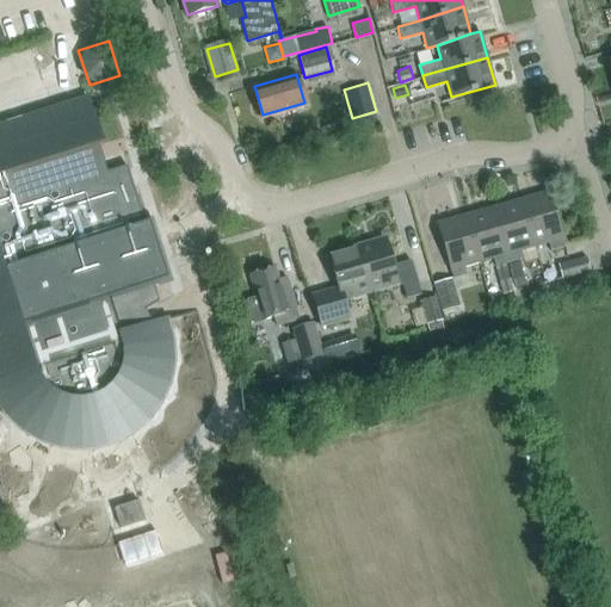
[(0,402),(7,413),(19,426),(34,434),(49,441),(66,446),(84,447),(82,440),(91,439),(92,446),(104,444),(111,441),(122,437),(118,431),(125,426),(129,432),(143,421),(154,408),(164,394),(170,378),(172,361),(172,344),(168,327),(166,317),(154,322),(148,323),(141,311),(146,309),(160,301),(155,286),(154,282),(168,277),(149,220),(146,222),(143,217),(136,194),(127,163),(107,169),(96,173),(87,147),(99,142),(102,142),(87,97),(42,111),(55,153),(0,169),(0,402)]
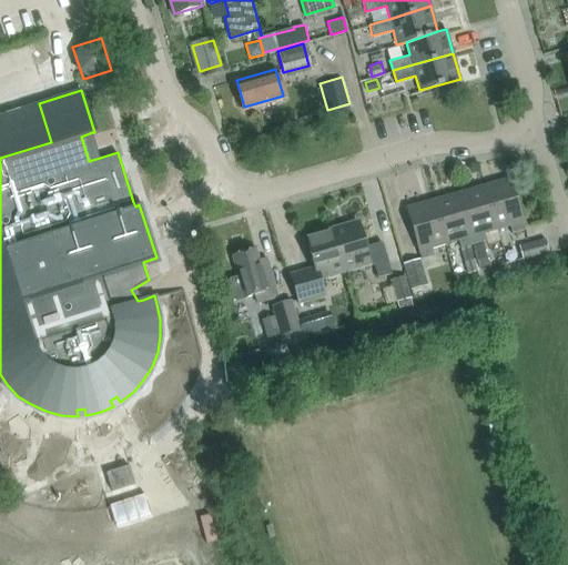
[(39,103),(0,114),(0,158),(51,142),(39,103)]
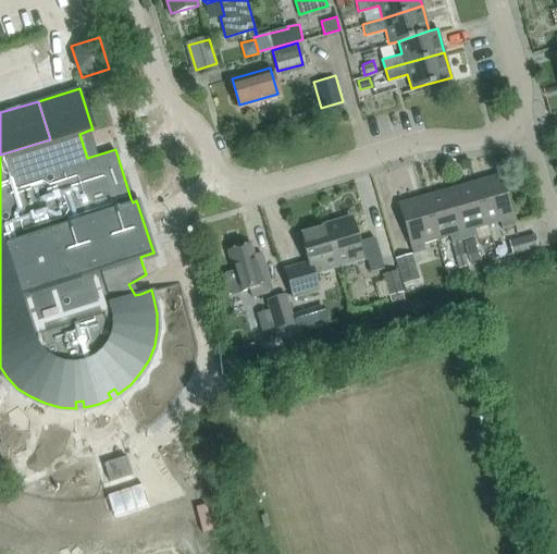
[(500,172),(474,180),(487,223),(499,220),(502,226),(516,222),(500,172)]
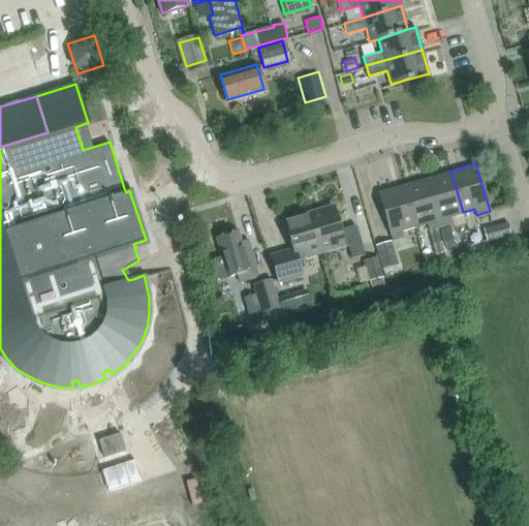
[(463,212),(450,171),(427,178),(440,225),(453,222),(450,215),(463,212)]
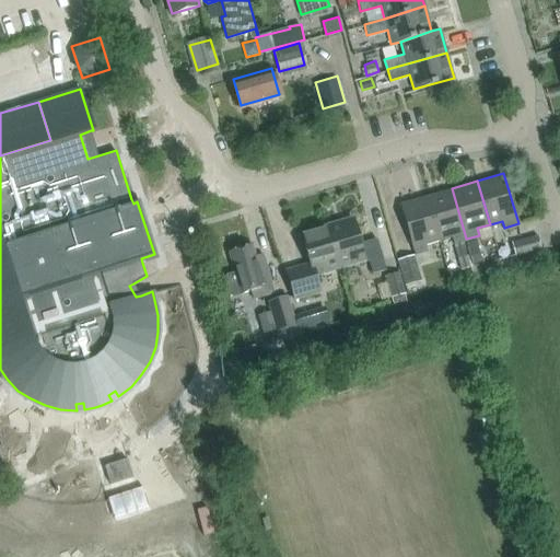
[(462,267),(470,265),(463,240),(466,239),(452,188),(427,196),(439,239),(452,235),(454,242),(462,267)]
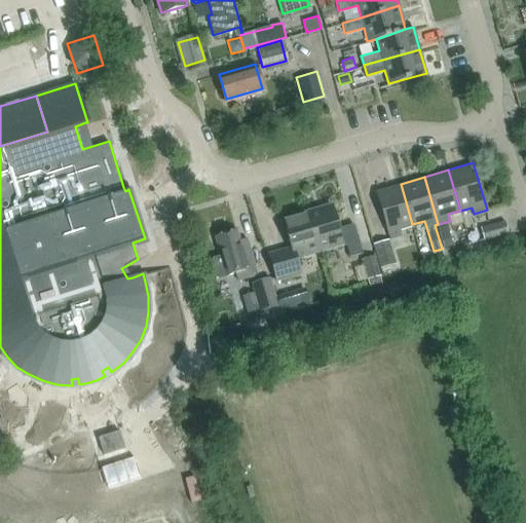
[(412,224),(401,184),(377,190),(391,238),(403,234),(401,228),(412,224)]
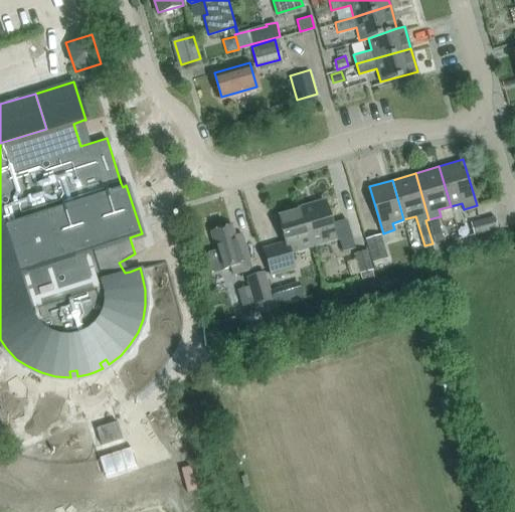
[(325,198),(302,205),(313,243),(334,237),(334,238),(339,237),(343,249),(355,245),(347,217),(332,221),(325,198)]
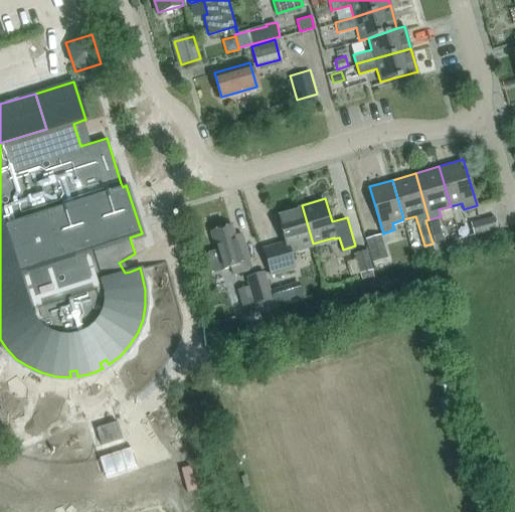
[(290,249),(313,243),(302,205),(278,212),(285,239),(263,245),(271,273),(295,267),(290,249)]
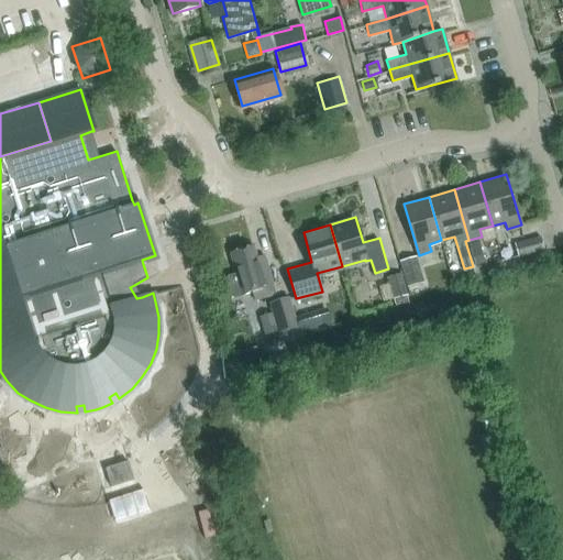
[(541,246),(538,233),(514,241),(518,253),(541,246)]
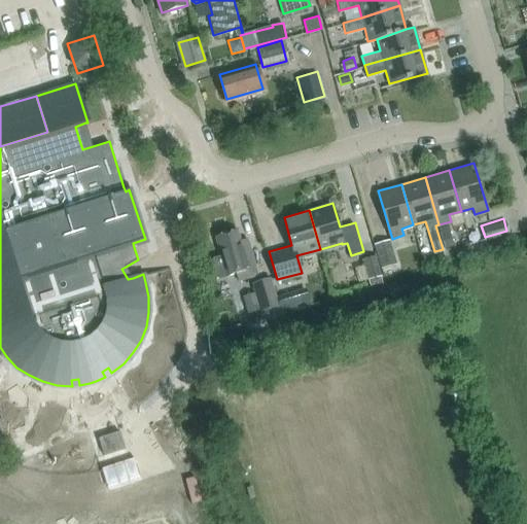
[(436,228),(443,249),(452,246),(446,224),(436,228)]
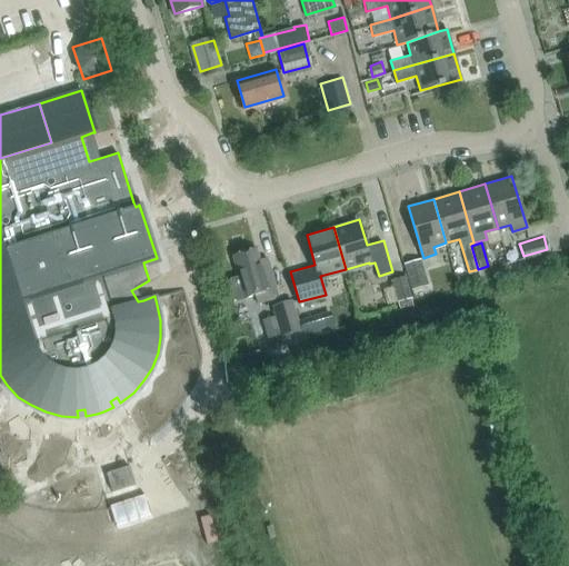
[(231,277),(229,281),(232,291),(233,296),(238,298),(246,295),(256,293),(258,299),(279,294),(268,257),(260,259),(256,247),(233,254),(240,274),(231,277)]
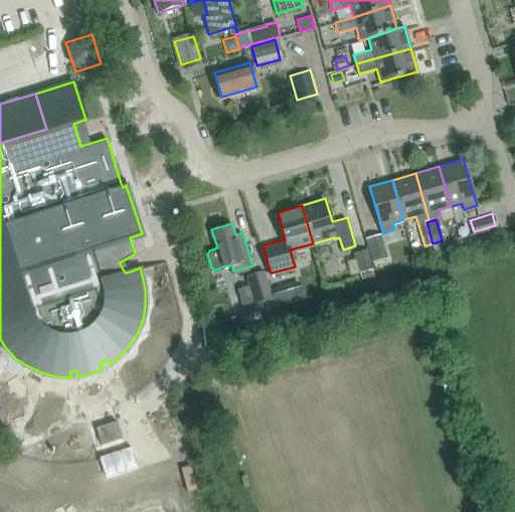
[(384,258),(378,234),(367,237),(373,261),(384,258)]
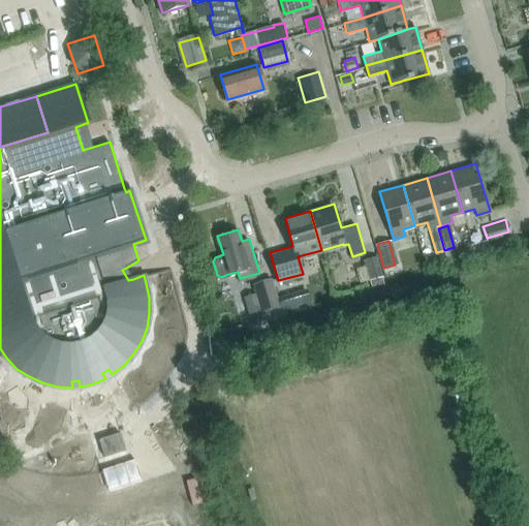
[(369,279),(382,276),(377,256),(364,259),(369,279)]
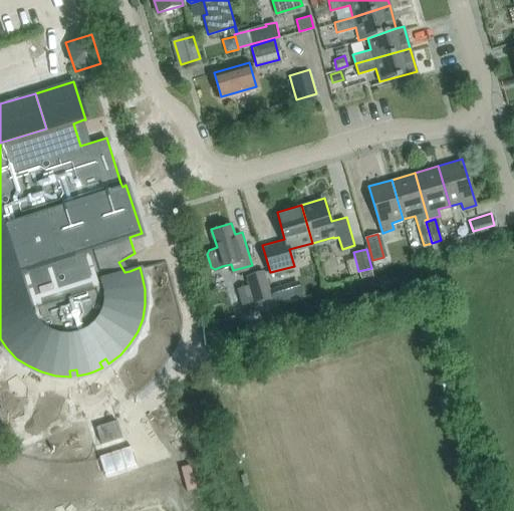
[(270,296),(263,269),(246,273),(253,300),(270,296)]
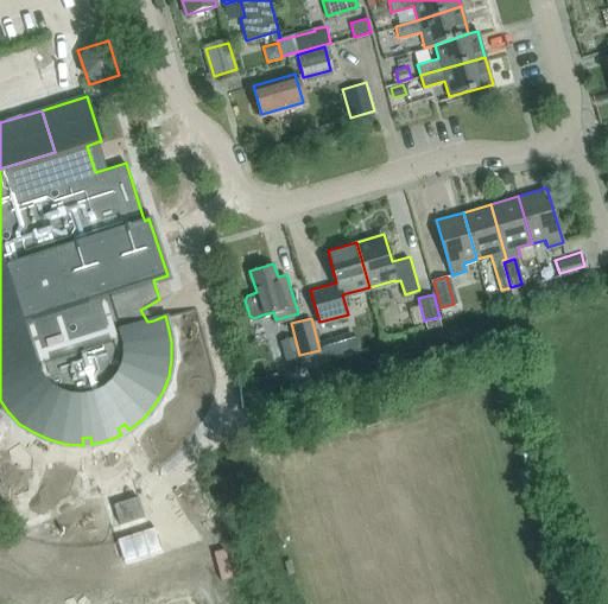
[(358,350),(356,343),(353,331),(344,334),(348,345),(349,353),(358,350)]
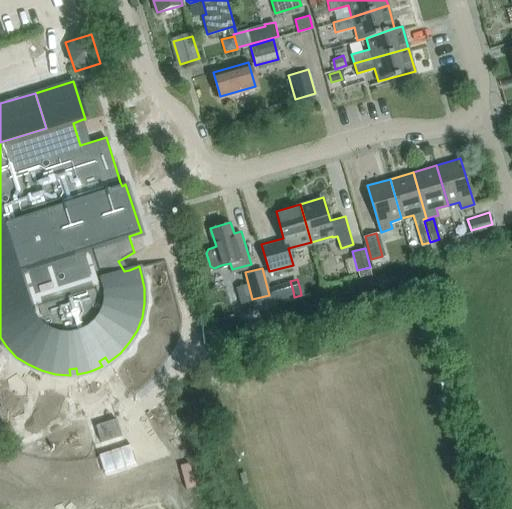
[(121,434),(116,419),(96,425),(100,440),(121,434)]
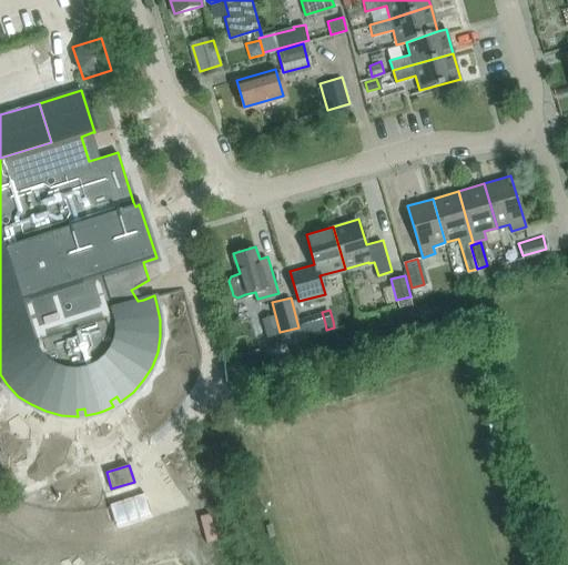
[(109,504),(114,523),(151,512),(144,493),(109,504)]
